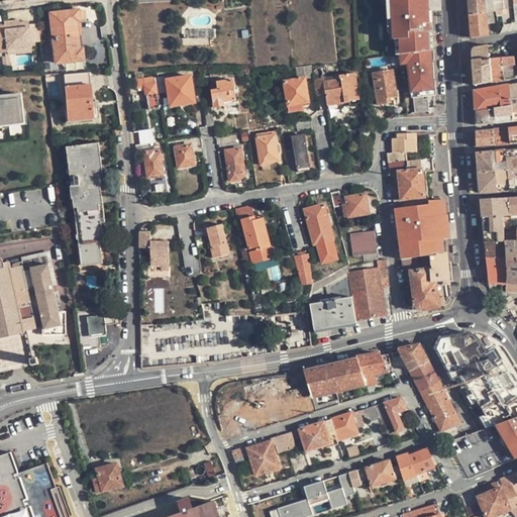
[(388,0),(389,38),(390,38),(395,38),(395,56),(399,56),(426,52),(430,52),(429,24),(424,24),(424,9),(414,9),(414,0),(388,0)]
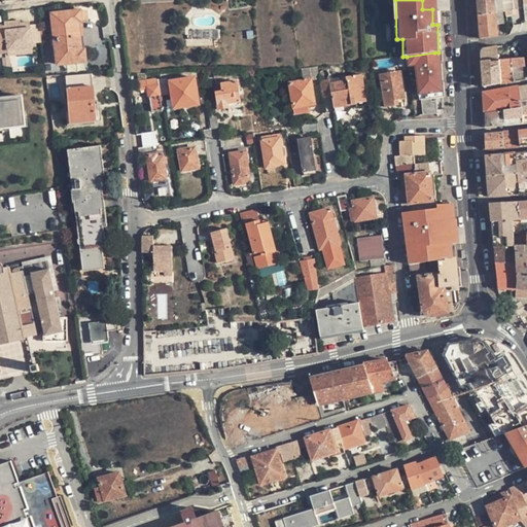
[(437,25),(436,0),(422,0),(422,9),(432,9),(432,25),(437,25)]
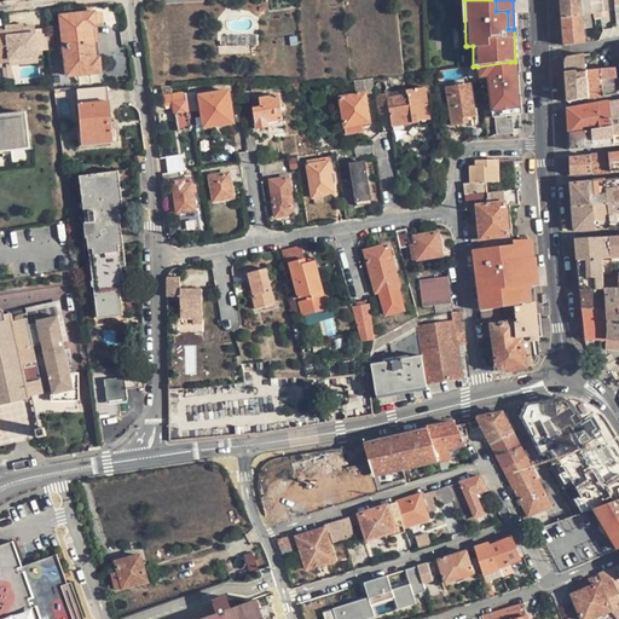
[(602,11),(601,0),(562,0),(563,17),(584,15),(591,12),(595,12),(602,11)]
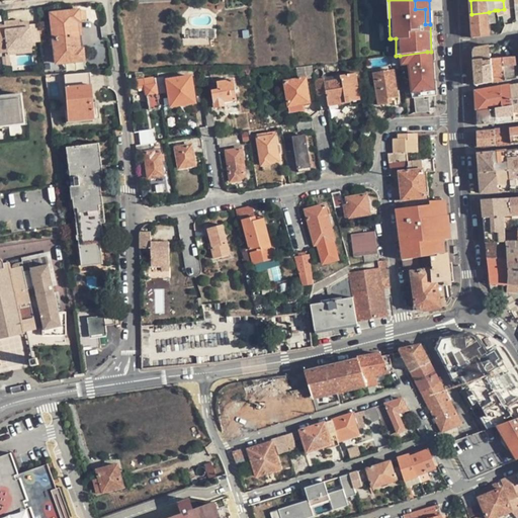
[(80,10),(80,8),(50,11),(56,63),(85,60),(84,48),(80,48),(78,22),(82,21),(81,19),(80,10)]
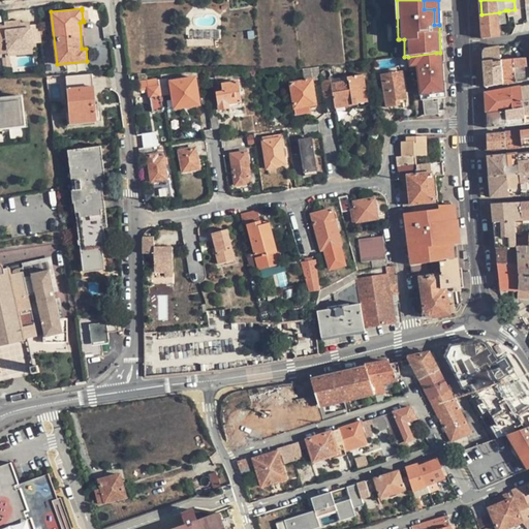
[(507,24),(506,14),(505,10),(499,12),(500,25),(507,24)]
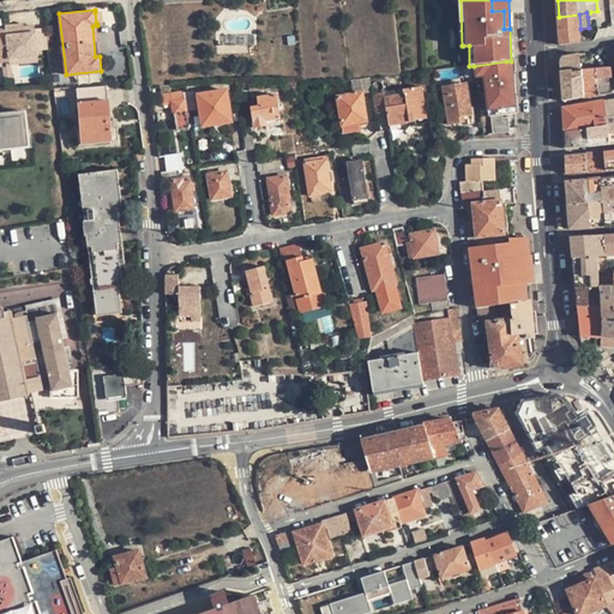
[(581,29),(579,14),(559,17),(561,44),(590,40),(589,28),(581,29)]
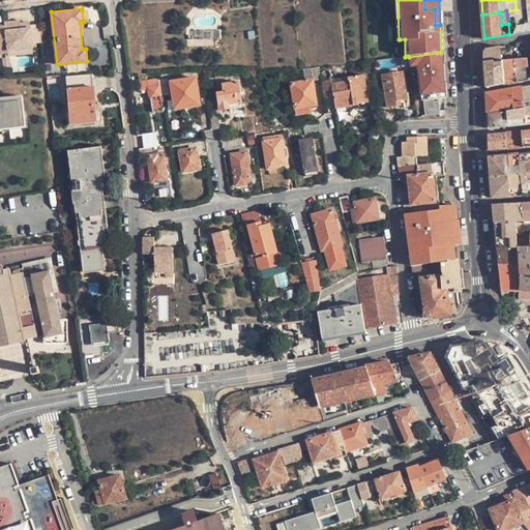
[(0,52),(8,52),(8,54),(19,53),(18,49),(32,47),(31,43),(42,41),(40,23),(30,25),(21,25),(20,23),(20,21),(4,22),(5,27),(0,26),(0,52)]
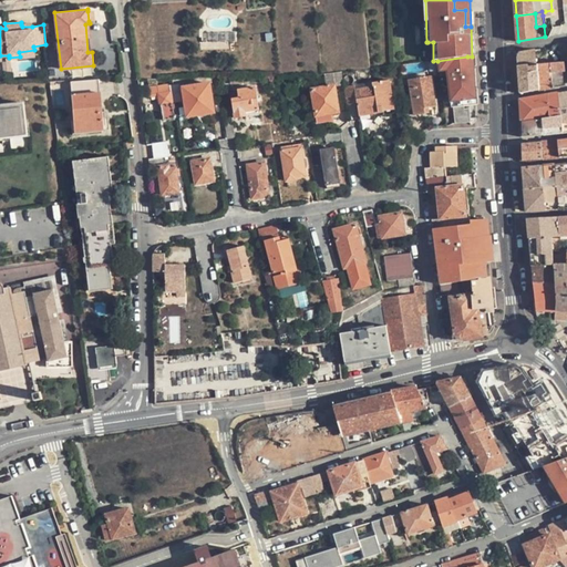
[(535,50),(519,52),(518,59),(518,66),(526,65),(537,64),(535,50)]
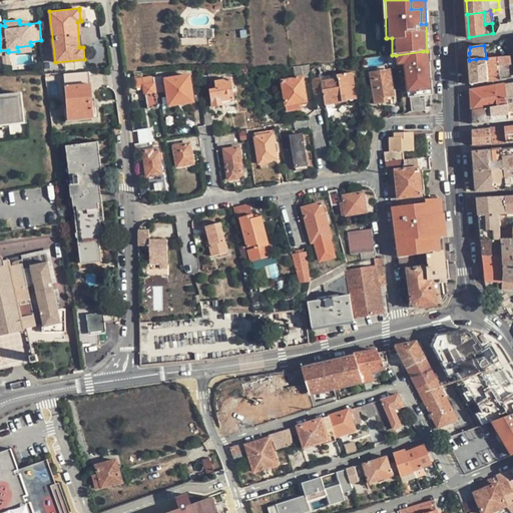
[(396,55),(397,64),(405,64),(408,97),(411,96),(420,96),(425,95),(431,95),(429,60),(426,60),(426,54),(423,54),(423,51),(396,55)]
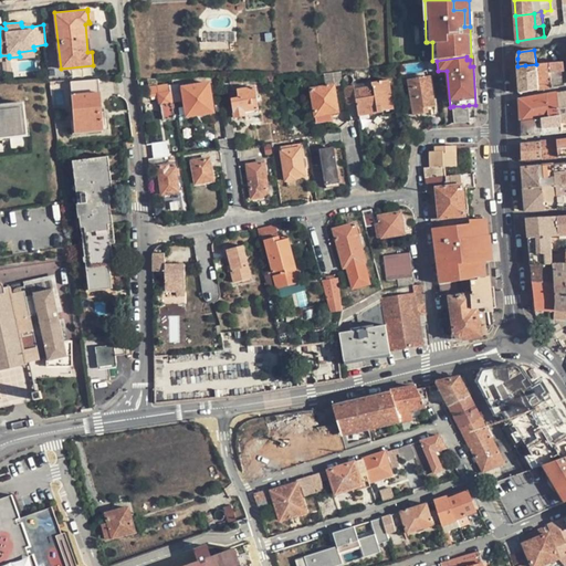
[(565,80),(564,62),(557,62),(549,63),(553,87),(559,86),(565,85),(565,80)]
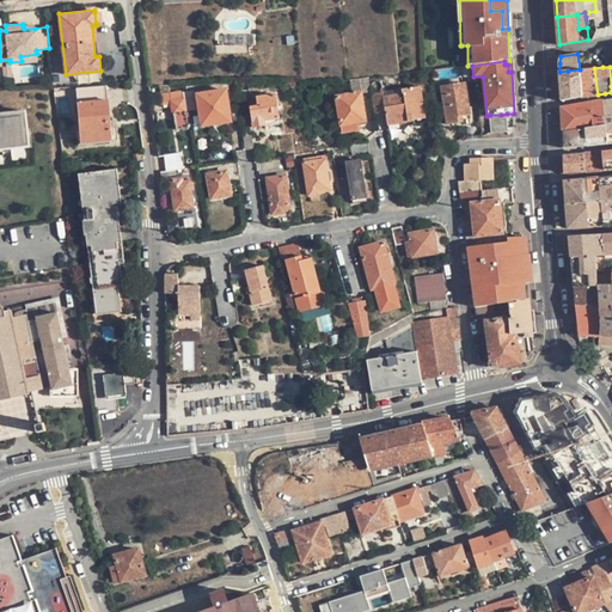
[(594,68),(580,69),(580,71),(582,97),(591,96),(598,95),(594,68)]
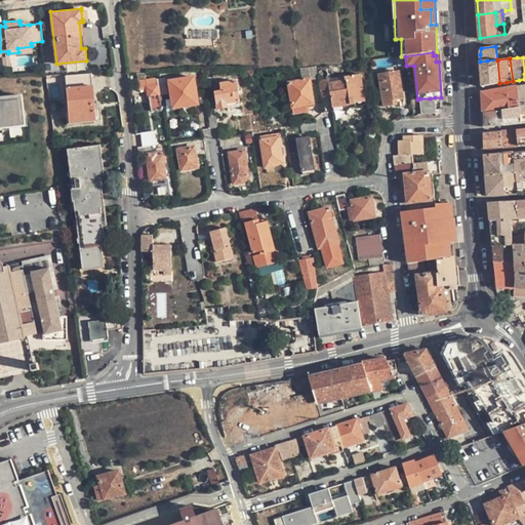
[(487,61),(488,70),(490,70),(491,84),(495,83),(499,83),(497,61),(497,59),(487,61)]
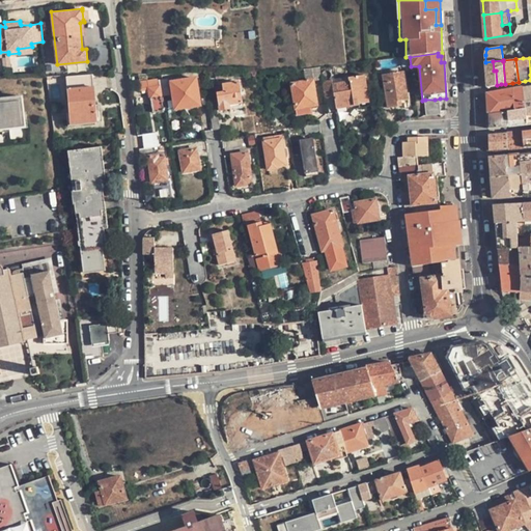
[(485,62),(486,72),(494,71),(493,61),(485,62)]
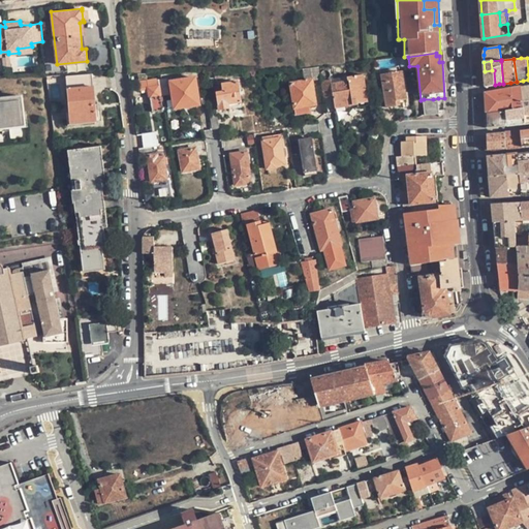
[(303,68),(305,81),(313,80),(320,79),(319,67),(303,68)]
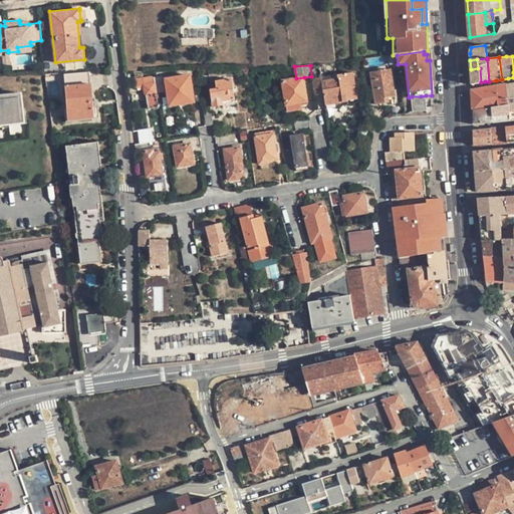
[(471,69),(472,84),(481,82),(480,68),(478,68),(471,69)]
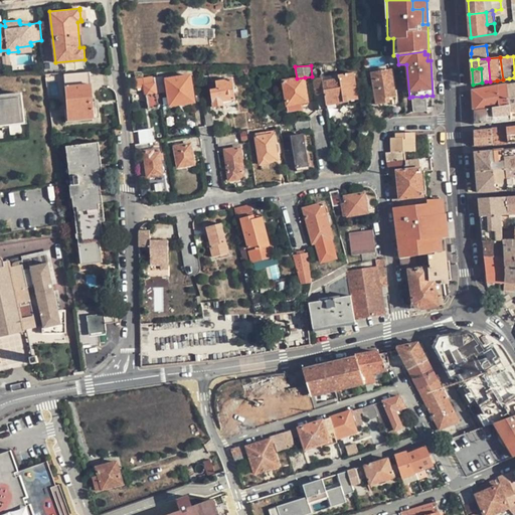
[(391,69),(372,72),(377,104),(390,102),(389,98),(396,96),(391,69)]
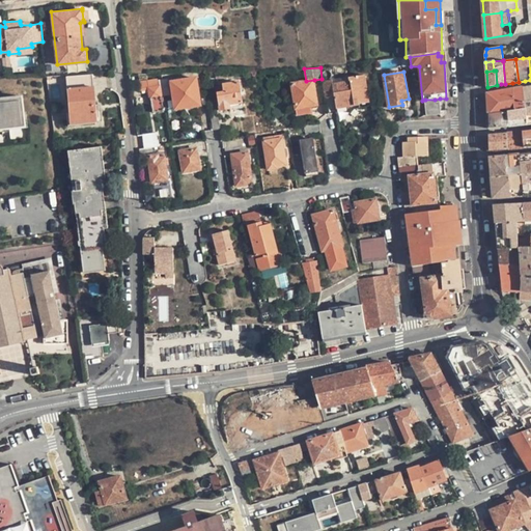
[(92,85),(91,75),(66,76),(71,122),(96,120),(94,85),(92,85)]
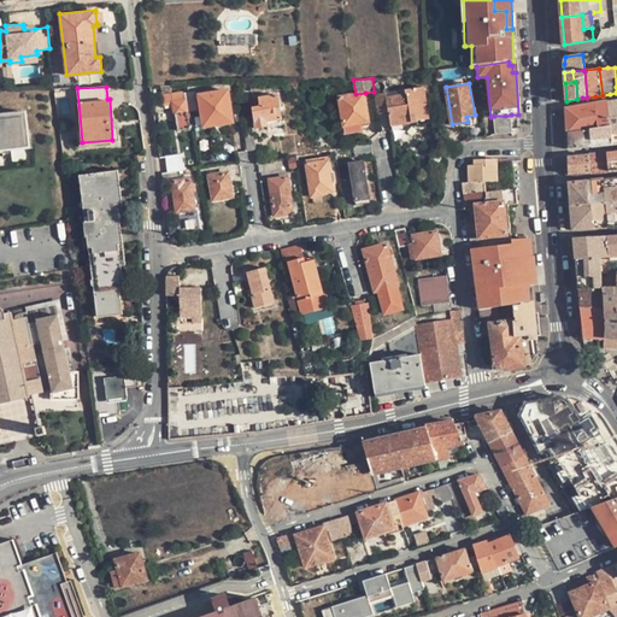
[(387,98),(387,93),(376,94),(378,113),(389,112),(392,125),(417,121),(429,118),(424,87),(406,90),(406,94),(387,98)]
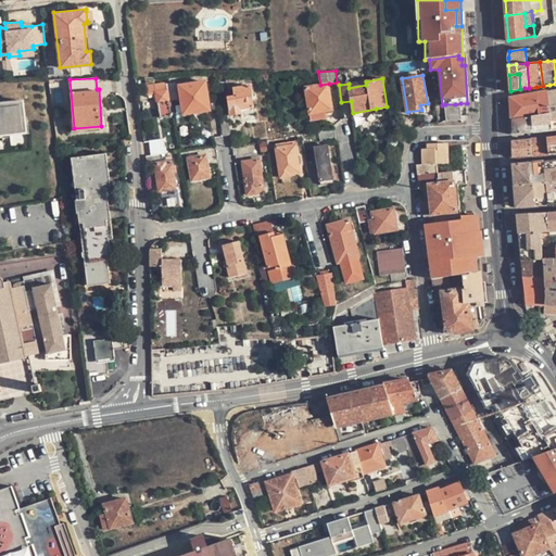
[(176,83),(171,84),(174,100),(179,99),(178,90),(180,90),(185,113),(210,110),(205,83),(180,86),(180,87),(177,87),(176,83)]
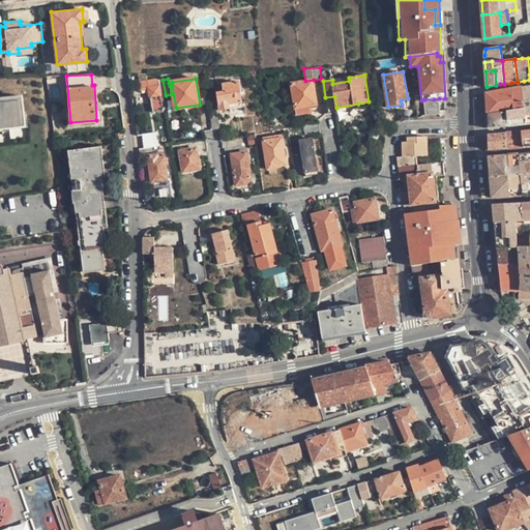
[(148,81),(149,89),(150,98),(151,98),(153,111),(164,110),(160,96),(166,95),(163,80),(158,80),(157,80),(148,81)]
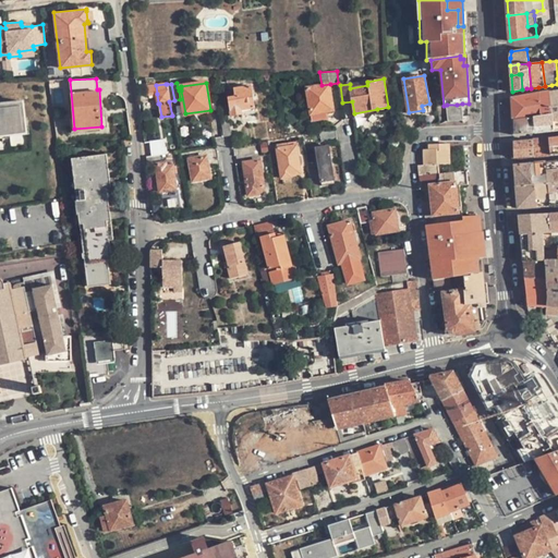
[(335,111),(330,84),(322,85),(307,87),(312,114),(335,111)]
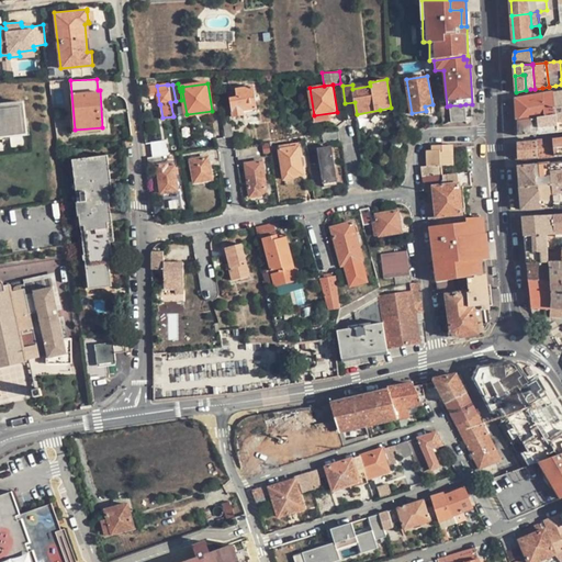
[(150,97),(158,94),(157,86),(148,87),(150,97)]
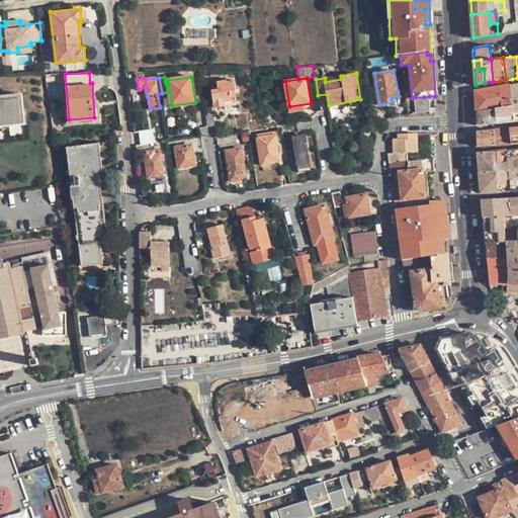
[(219,83),(220,90),(213,91),(216,106),(225,105),(225,101),(237,99),(234,80),(219,83)]
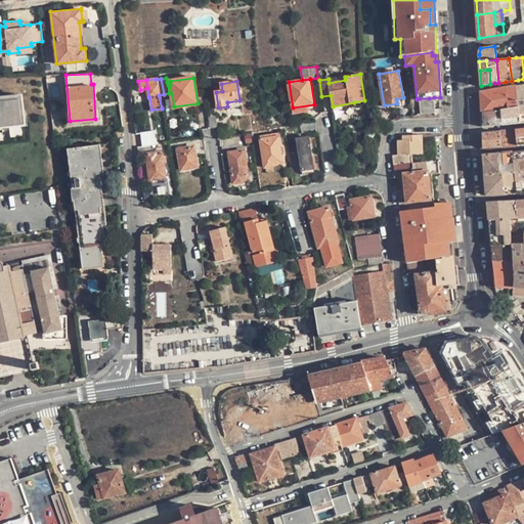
[(482,98),(482,112),(501,110),(518,107),(516,86),(505,88),(481,92),(482,98)]
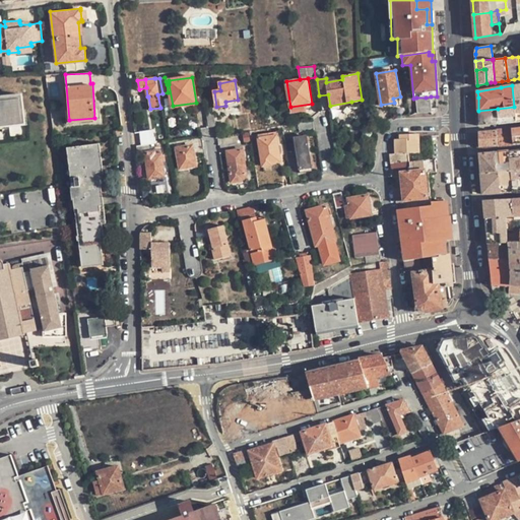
[(24,117),(21,93),(0,95),(0,125),(3,125),(10,124),(10,120),(24,119),(24,117)]
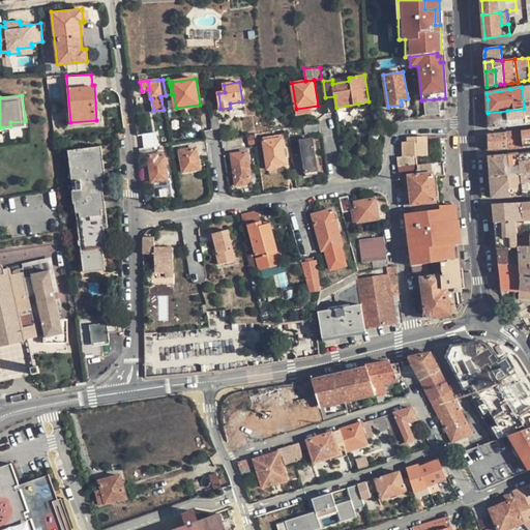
[(435,101),(434,99),(424,99),(427,115),(440,114),(439,100),(435,101)]
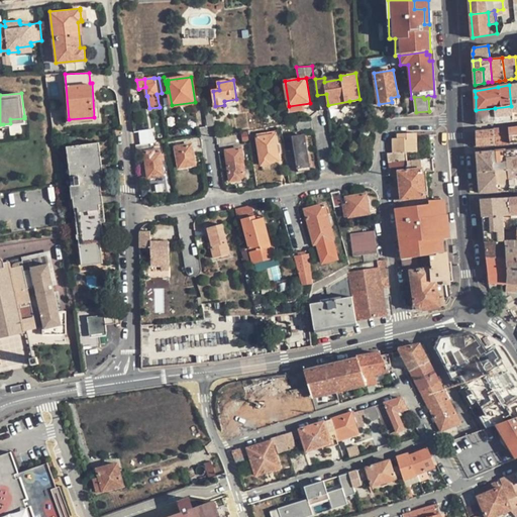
[(204,100),(208,126),(214,125),(215,125),(211,99),(204,100)]
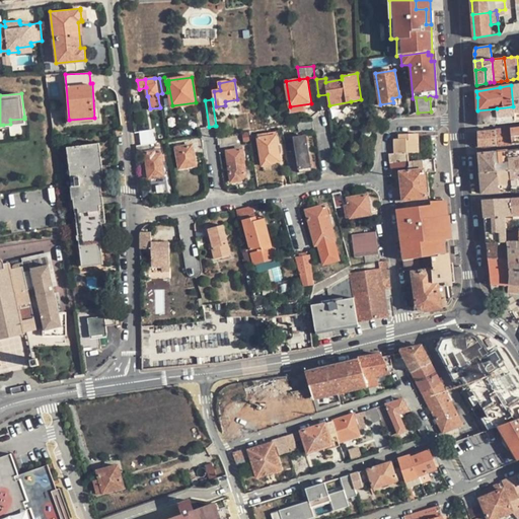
[(497,124),(515,122),(514,106),(513,106),(497,108),(497,124)]
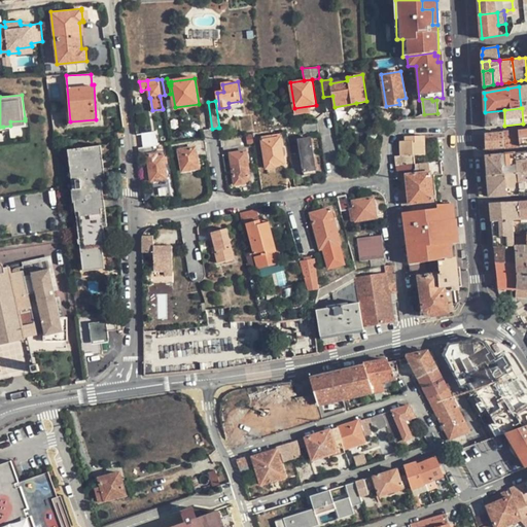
[(486,119),(486,128),(504,126),(504,110),(485,112),(486,119)]
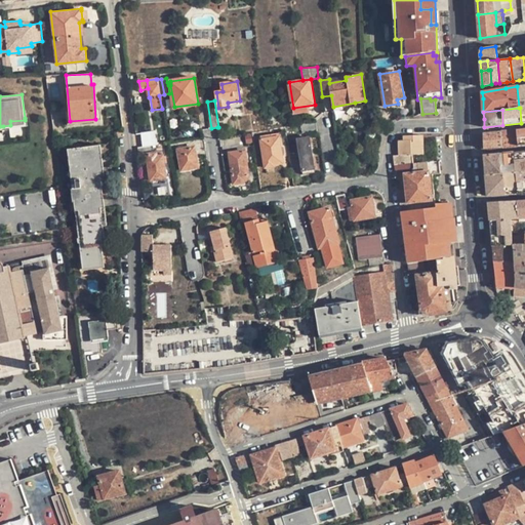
[(254,129),(264,128),(261,114),(252,115),(254,129)]
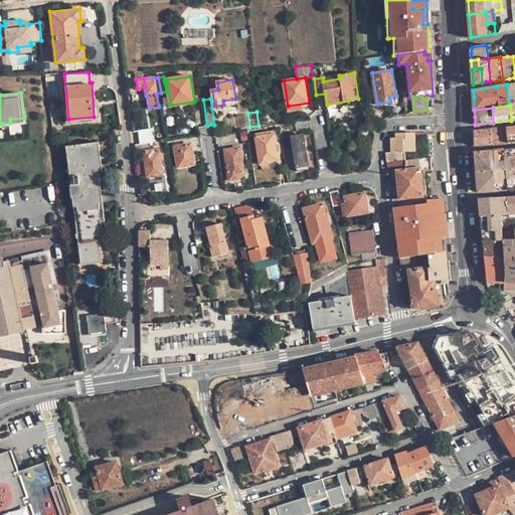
[(28,123),(27,115),(24,116),(24,118),(10,119),(10,123),(10,125),(28,123)]
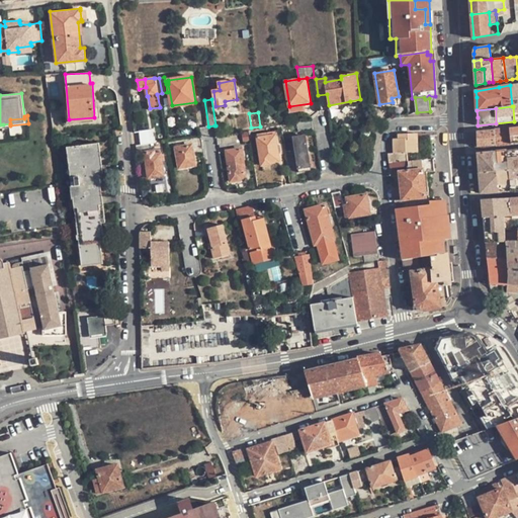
[(298,131),(314,128),(313,120),(297,122),(298,131)]
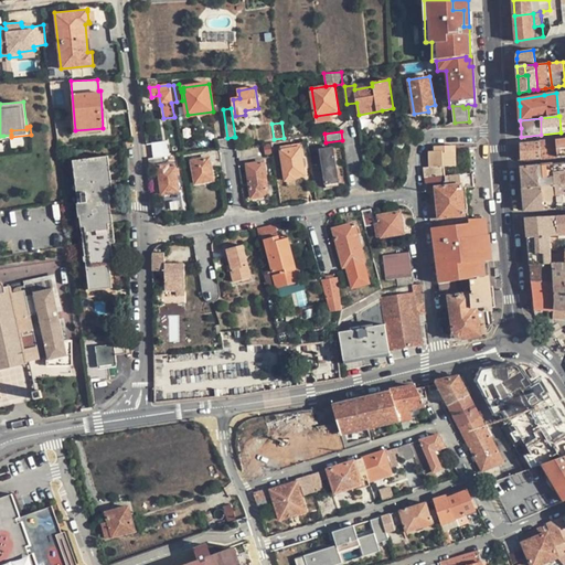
[(152,144),(155,158),(170,156),(168,140),(152,144)]
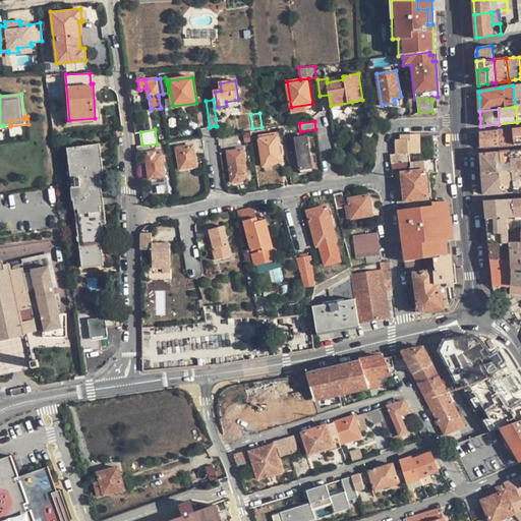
[(503,130),(499,131),(500,146),(515,145),(513,129),(503,130)]
